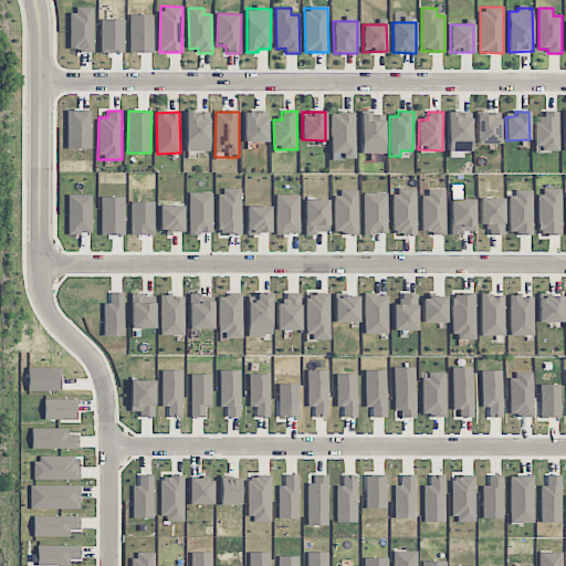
[(558,112),(545,112),(545,119),(535,119),(535,146),(537,146),(537,152),(558,152),(558,112)]
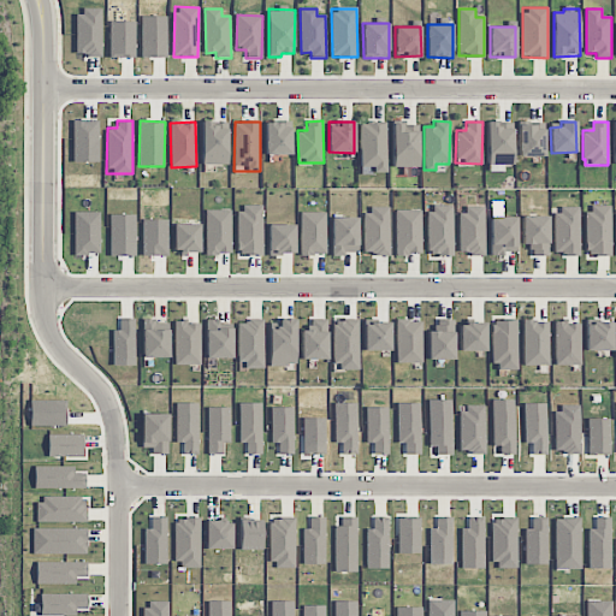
[(361,167),(374,167),(374,173),(386,172),(385,123),(360,123),(361,167)]
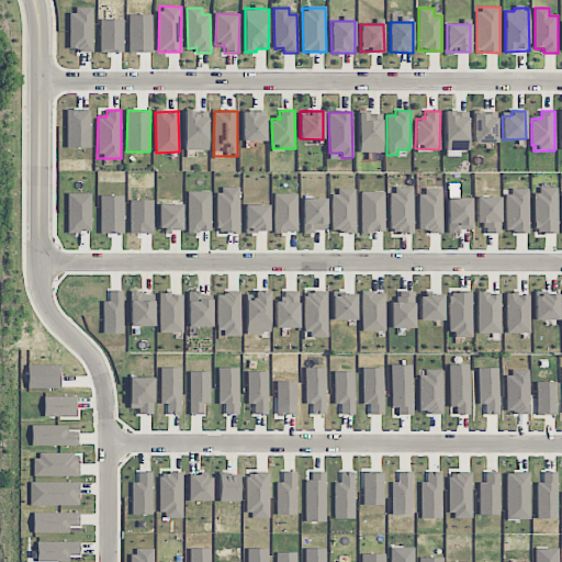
[(445,152),(453,152),(453,156),(459,156),(459,150),(468,150),(468,112),(445,112),(445,152)]
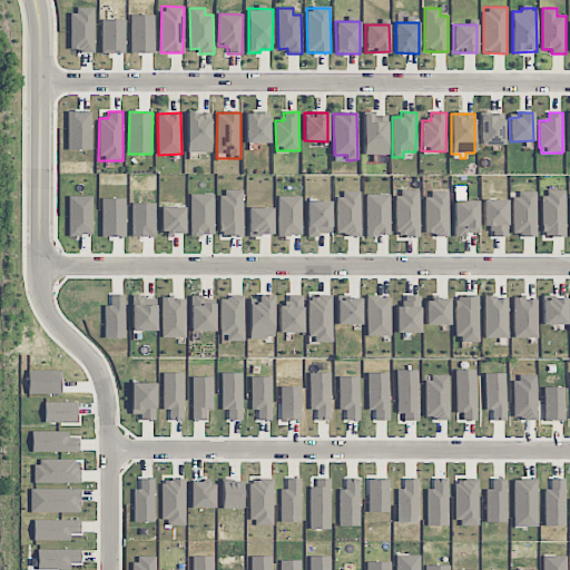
[(212,115),(187,115),(186,153),(210,154),(212,115)]
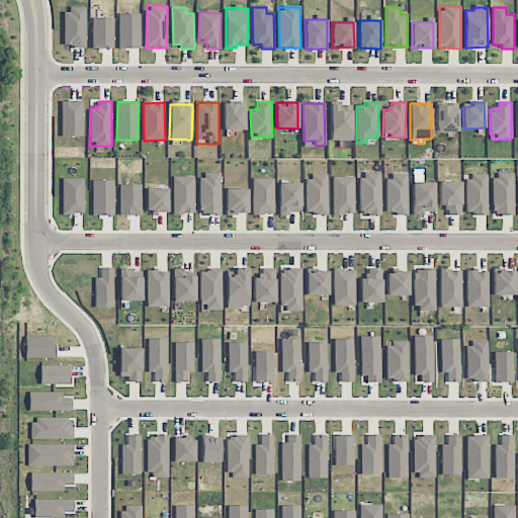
[(245,105),(224,104),(223,130),(245,131),(245,105)]
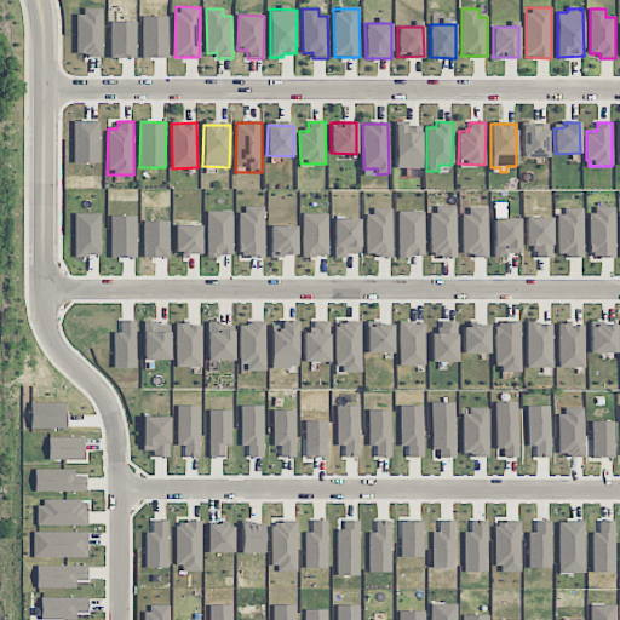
[(522,158),(547,158),(549,125),(522,125),(522,158)]
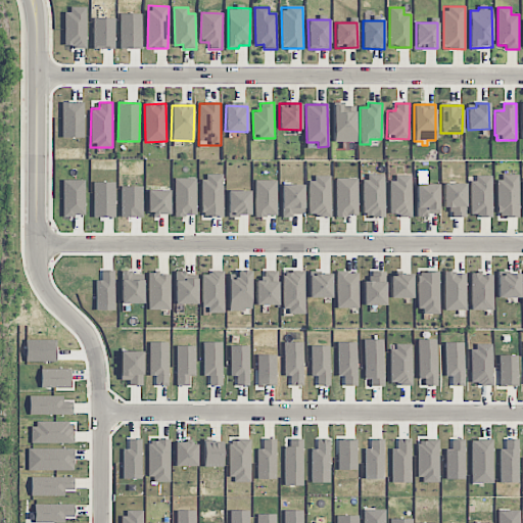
[(333,142),(354,142),(355,106),(333,106),(333,142)]
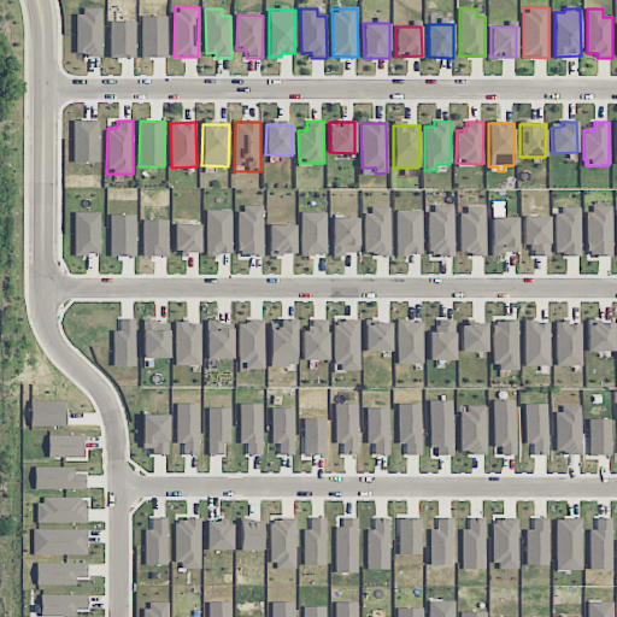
[(263,206),(240,206),(239,256),(263,256),(263,206)]
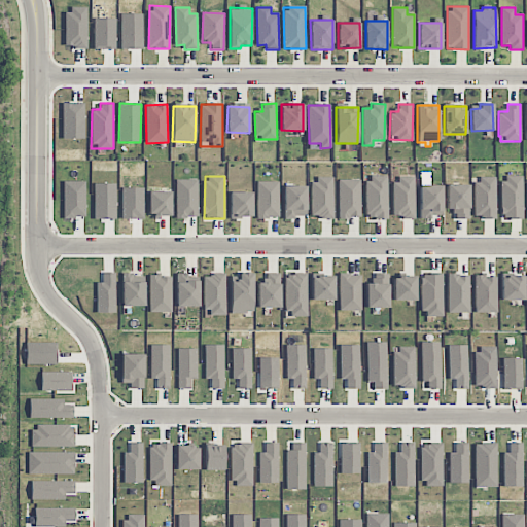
[(393,217),(415,218),(415,177),(394,176),(393,217)]
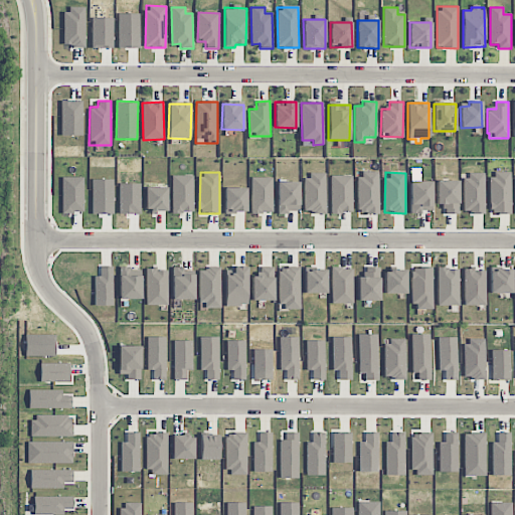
[(511,213),(511,172),(491,172),(491,212),(511,213)]
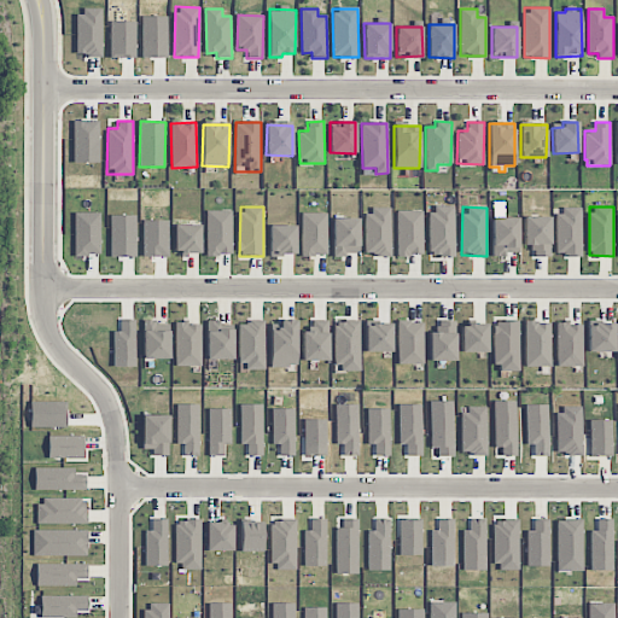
[(430,208),(430,256),(455,256),(454,208),(430,208)]
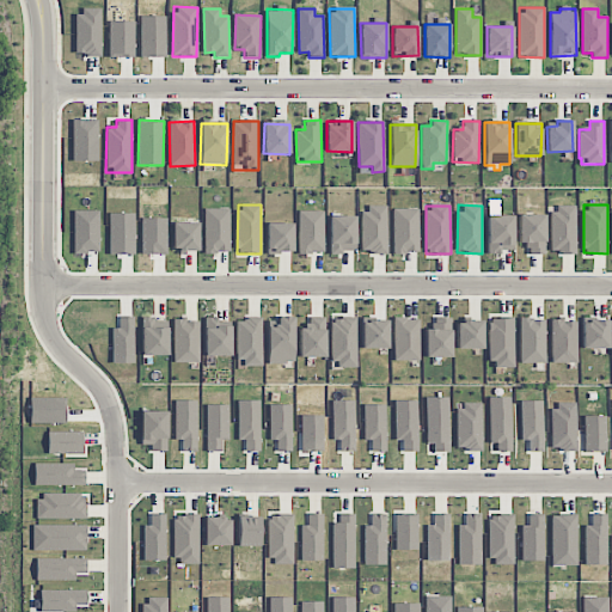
[(362,252),(387,254),(389,207),(362,207),(362,252)]
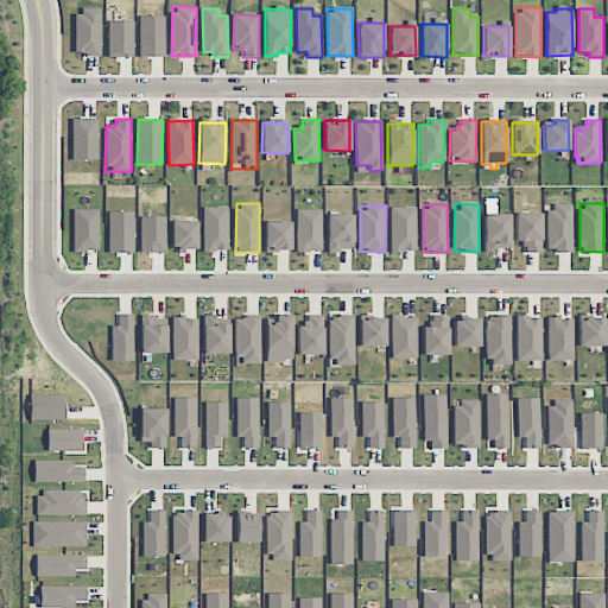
[(572,206),(546,207),(548,252),(572,251),(572,206)]
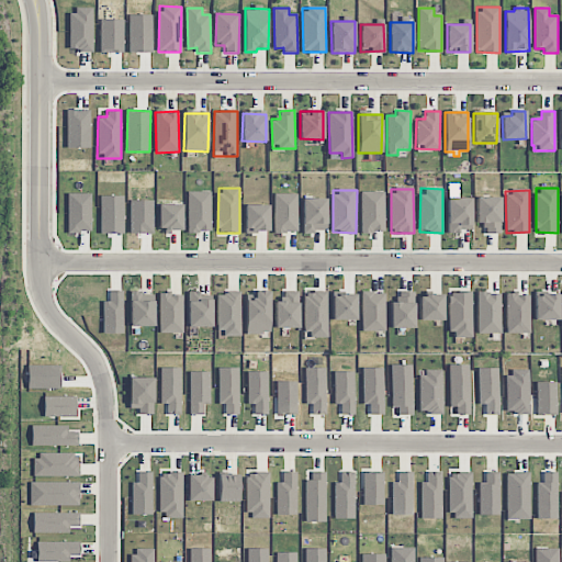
[(188,191),(188,232),(211,232),(211,191),(188,191)]
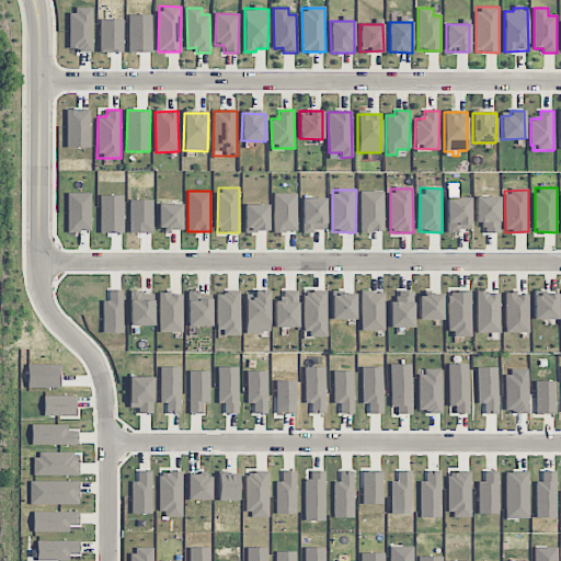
[(384,191),(361,192),(362,232),(384,231),(384,191)]
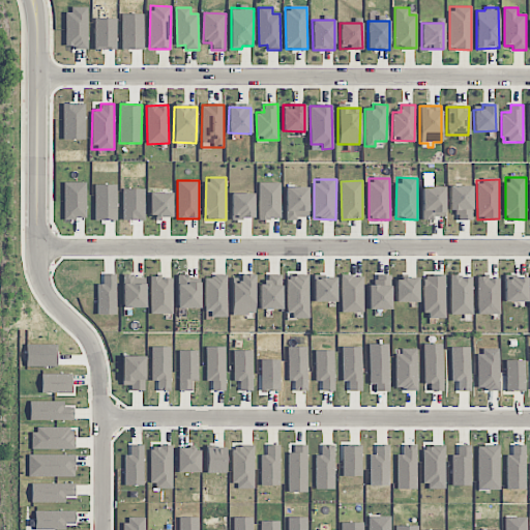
[(281,183),(259,183),(259,219),(281,219),(281,183)]
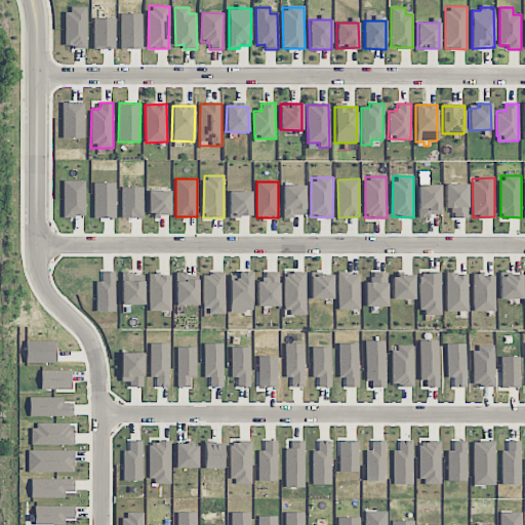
[(467,184),(445,185),(445,209),(453,208),(453,218),(468,217),(467,184)]
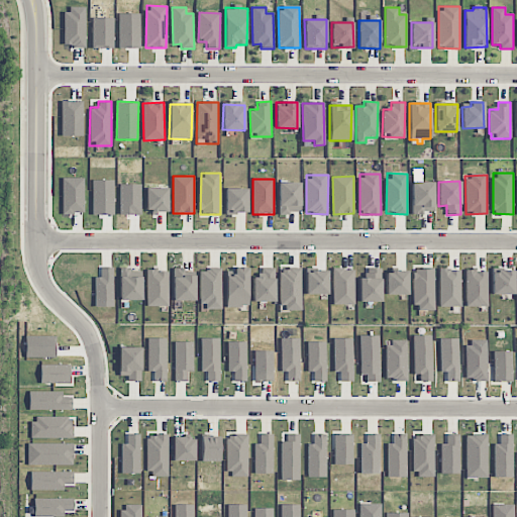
[(280,213),(301,213),(301,182),(279,183),(280,213)]
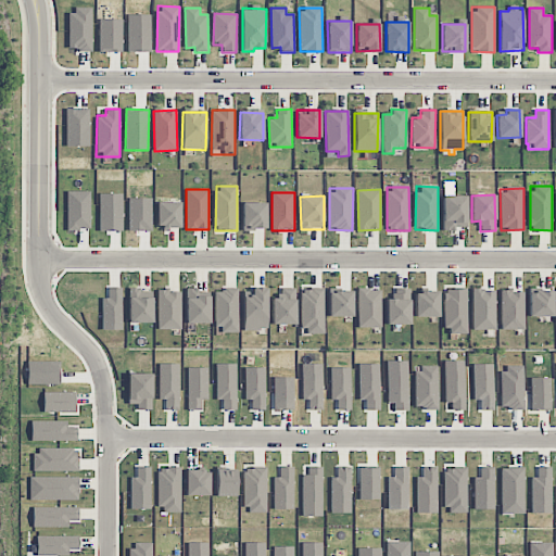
[(442,230),(456,230),(456,227),(466,227),(467,196),(443,196),(442,230)]
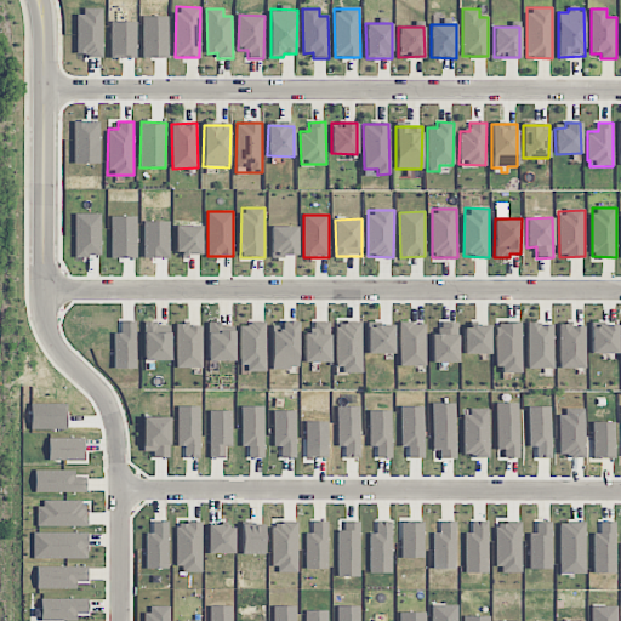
[(201,254),(201,226),(175,226),(175,254),(201,254)]
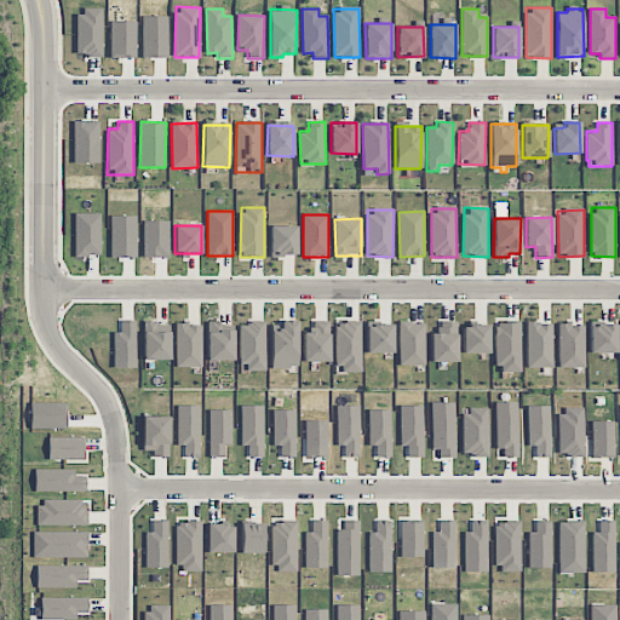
[(297,257),(297,227),(271,227),(270,256),(297,257)]
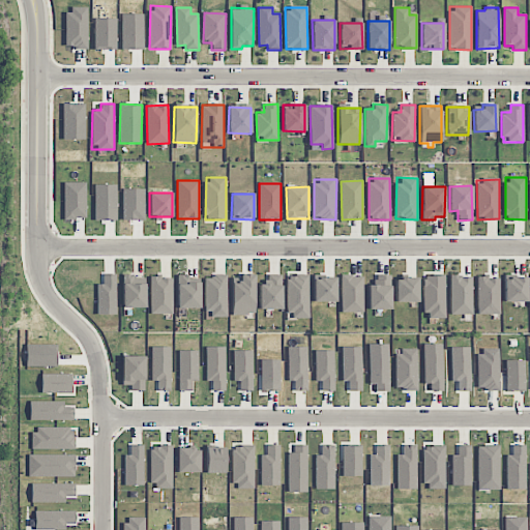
[(255,315),(254,273),(239,274),(239,283),(232,283),(232,315),(255,315)]
